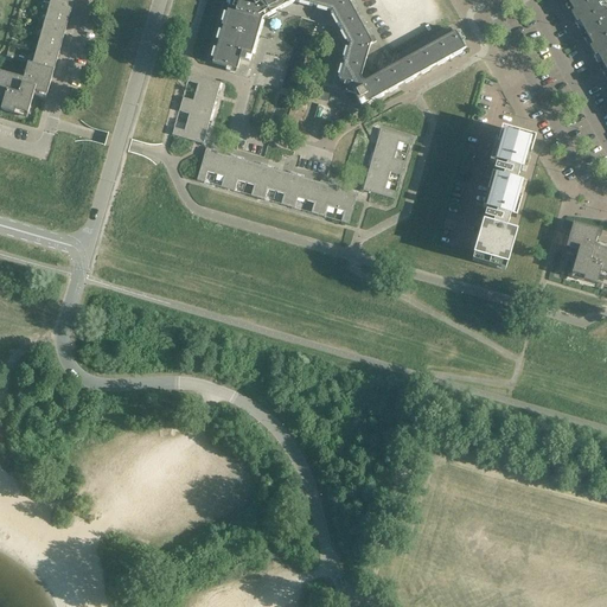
[(227,0),(227,5),(229,5),(227,14),(224,13),(222,23),(224,23),(222,32),(218,31),(216,40),(218,40),(216,50),(213,49),(211,58),(213,58),(212,63),(227,68),(225,71),(236,74),(240,59),(249,62),(253,51),(255,51),(259,43),(255,42),(257,34),(259,33),(261,33),(263,25),(261,24),(262,19),(267,17),(268,20),(276,16),(274,12),(282,7),(283,10),(292,6),(291,4),(295,1),(300,2),(299,5),(308,7),(308,5),(318,7),(317,10),(326,13),(326,10),(331,11),(333,16),(331,17),(336,25),(338,24),(343,32),(340,33),(345,42),(347,40),(350,44),(349,49),(345,49),(343,57),(345,58),(343,66),(340,66),(338,75),(340,76),(339,81),(344,82),(342,91),(355,95),(360,107),(371,101),(372,103),(376,101),(381,98),(379,96),(388,91),(389,94),(397,89),(396,88),(403,83),(406,85),(414,81),(411,78),(420,74),(421,76),(429,71),(428,69),(436,65),(438,68),(446,63),(445,61),(452,56),(454,58),(462,53),(460,51),(467,48),(464,42),(465,40),(460,30),(457,32),(455,32),(365,82),(362,81),(360,77),(370,45),(376,42),(372,36),(369,38),(349,2),(353,0),(352,0),(227,0)]
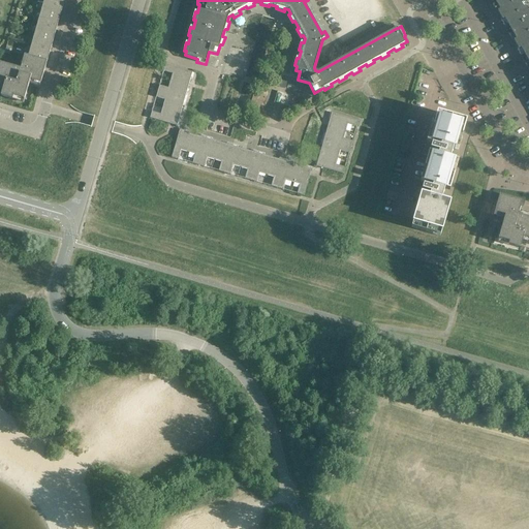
[(528,0),(495,0),(498,4),(495,6),(505,26),(508,24),(514,33),(510,34),(517,45),(522,56),(525,54),(528,60),(528,62),(526,64),(528,68),(528,0)]
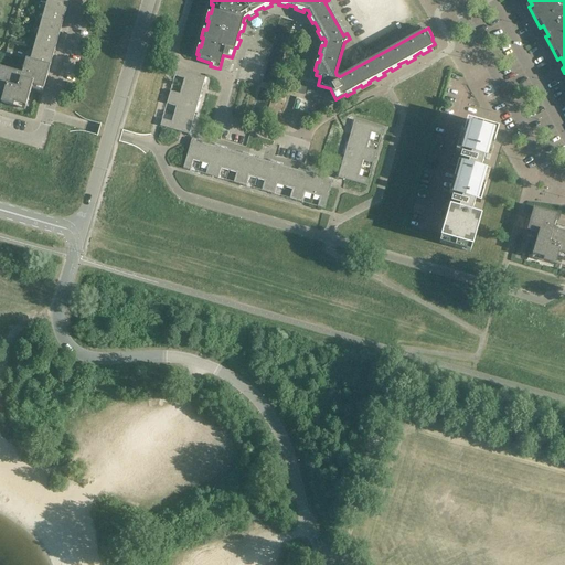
[(66,8),(46,2),(43,14),(62,19),(64,14),(65,16),(66,8)]
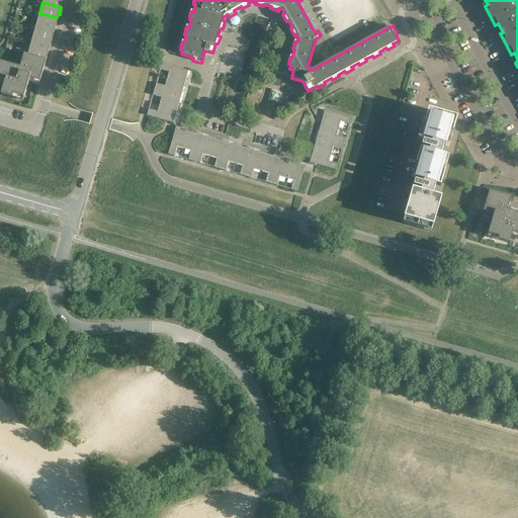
[(57,17),(39,13),(36,23),(55,28),(57,22),(56,22),(57,17)]
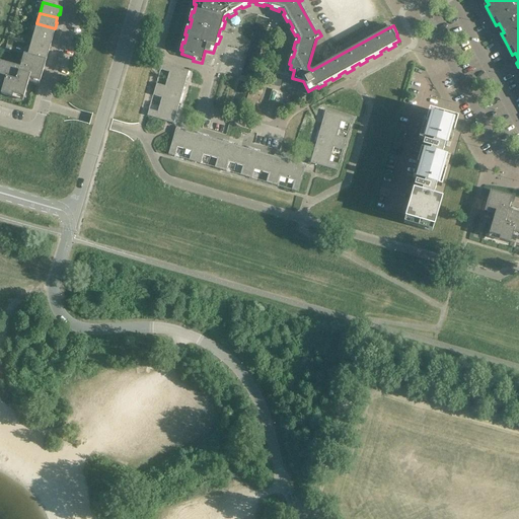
[(55,28),(36,23),(33,33),(51,39),(53,34),(54,34),(55,28)]
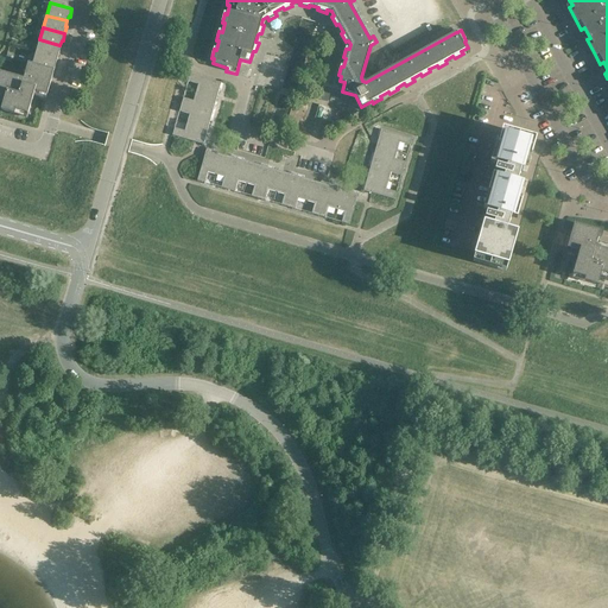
[(59,45),(39,39),(36,52),(57,58),(59,51),(58,50),(59,45)]
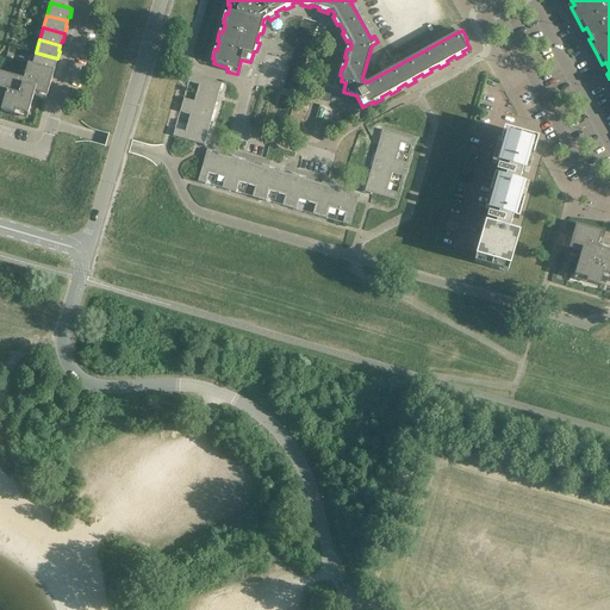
[(57,58),(36,53),(32,64),(29,63),(24,79),(0,72),(0,95),(5,98),(1,111),(14,114),(16,112),(29,116),(33,97),(43,99),(44,94),(47,95),(55,70),(54,69),(55,66),(56,66),(57,58)]
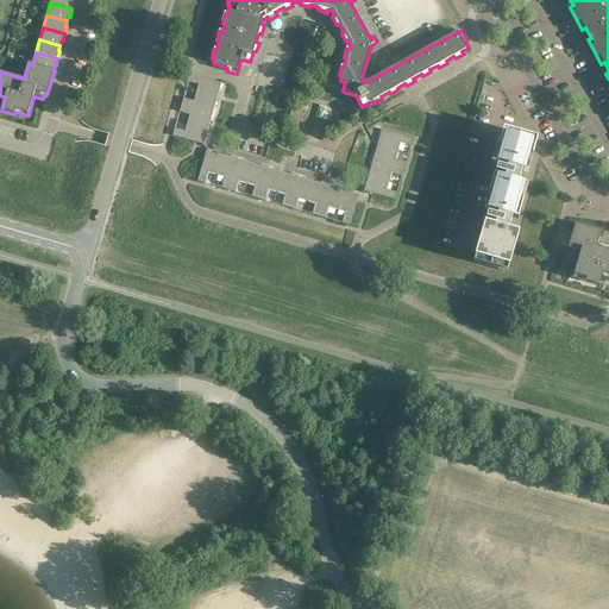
[(221,83),(190,75),(188,82),(199,85),(196,93),(217,99),(221,83)]
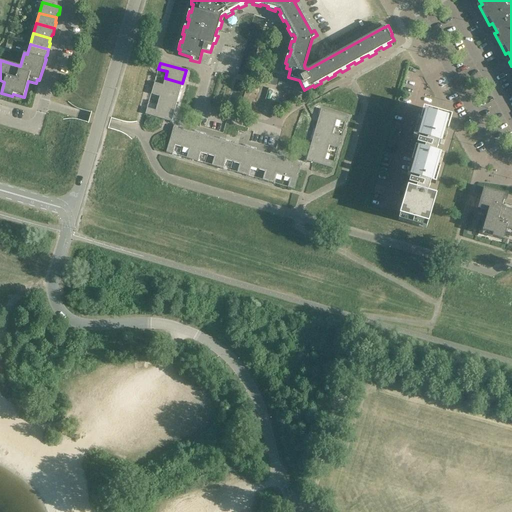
[(182,83),(165,78),(163,85),(154,83),(152,89),(178,96),(182,83)]
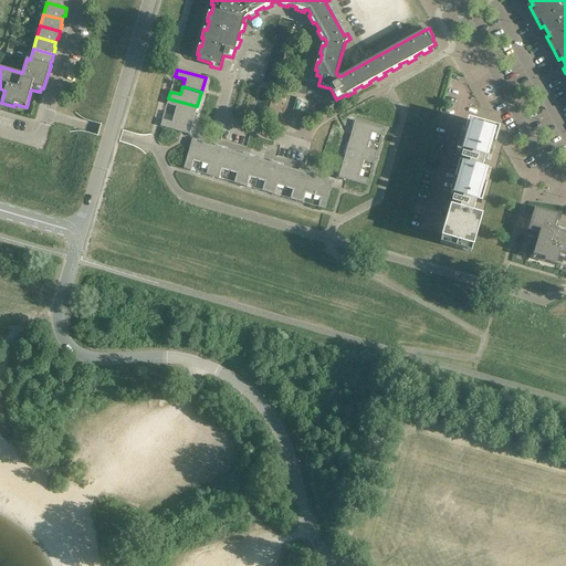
[(197,106),(168,98),(167,104),(176,107),(174,115),(194,121),(197,106)]
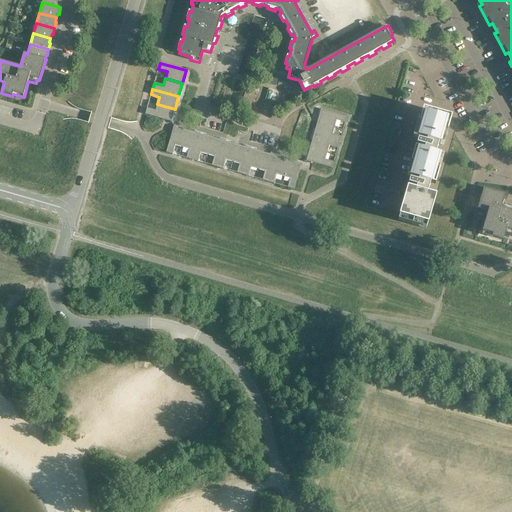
[(427,224),(429,219),(437,190),(430,188),(433,178),(437,179),(445,150),(437,148),(440,138),(445,140),(453,111),(425,103),(416,131),(419,132),(408,171),(412,172),(400,210),(401,211),(399,216),(427,224)]
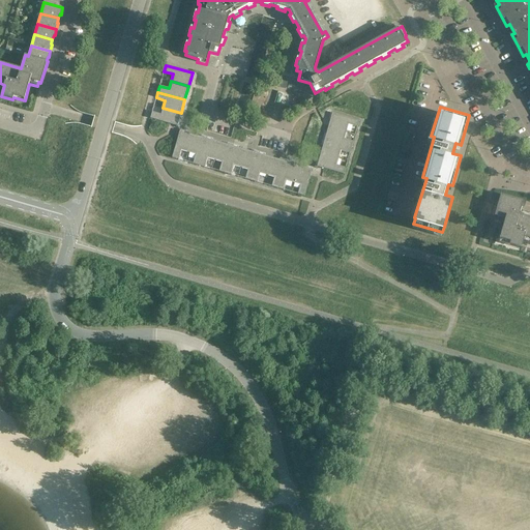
[(181,113),(163,108),(160,115),(152,112),(150,118),(177,126),(181,113)]
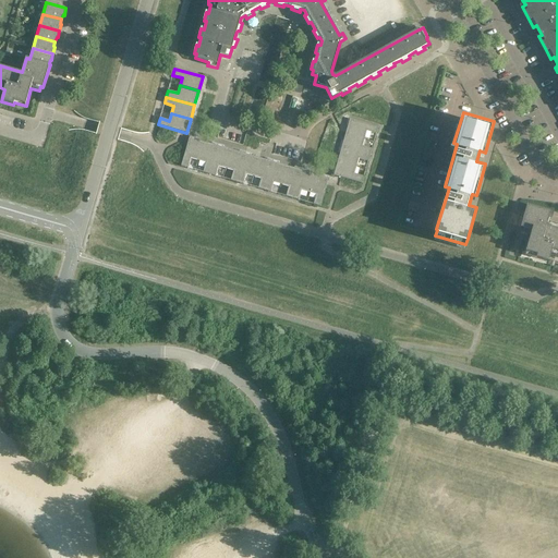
[(378,126),(350,119),(346,133),(364,138),(366,131),(376,134),(378,126)]
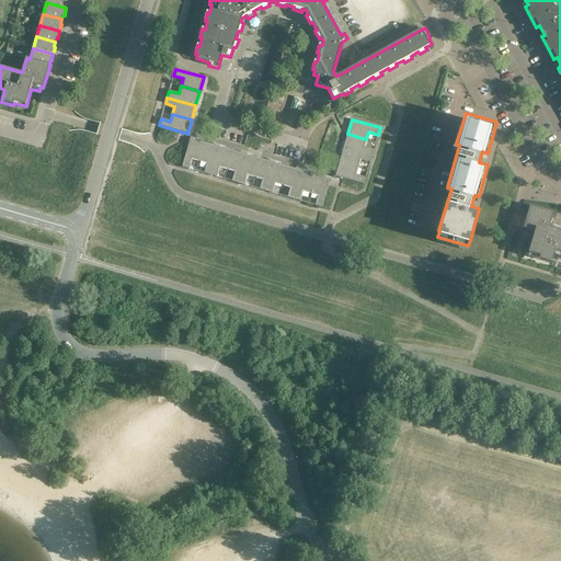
[(366,139),(347,134),(343,148),(371,156),(374,150),(364,147),(366,139)]
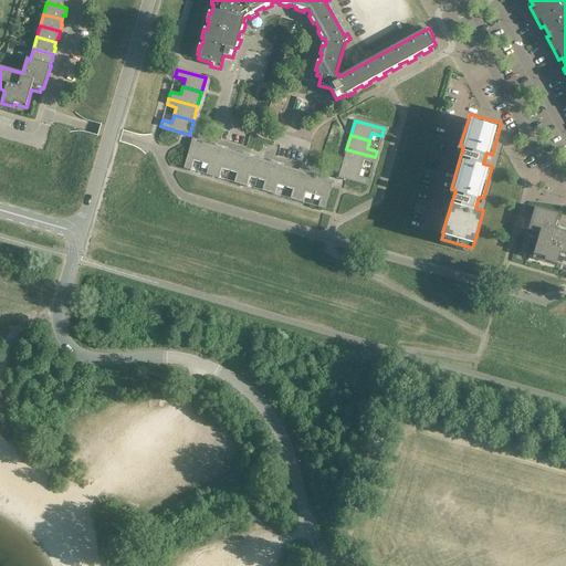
[(207,144),(191,139),(184,168),(190,170),(194,161),(201,164),(207,144)]
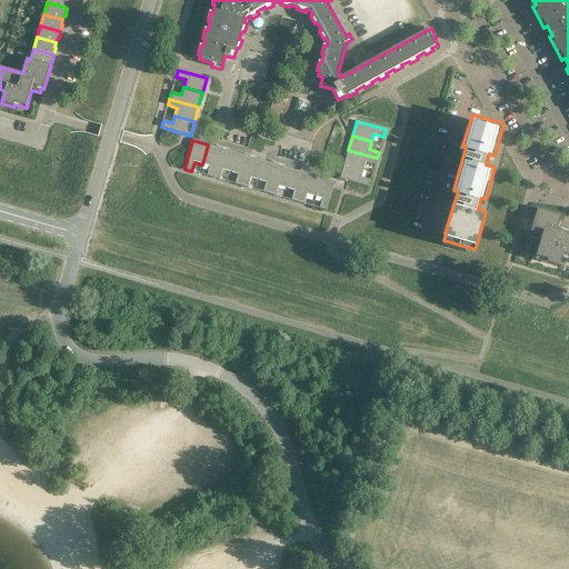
[(221,149),(208,145),(202,165),(209,167),(207,176),(213,178),(221,149)]
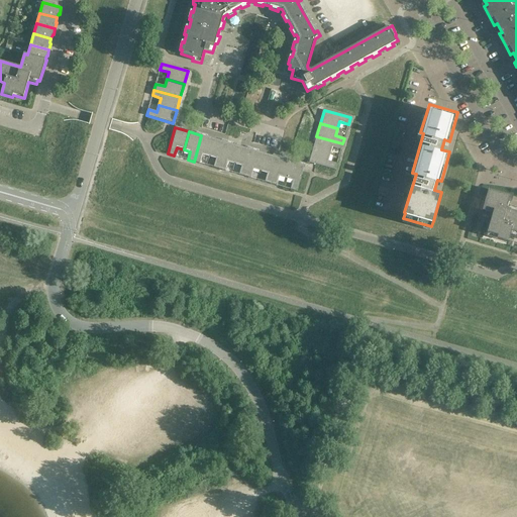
[(214,139),(201,135),(194,162),(199,164),(202,154),(209,157),(214,139)]
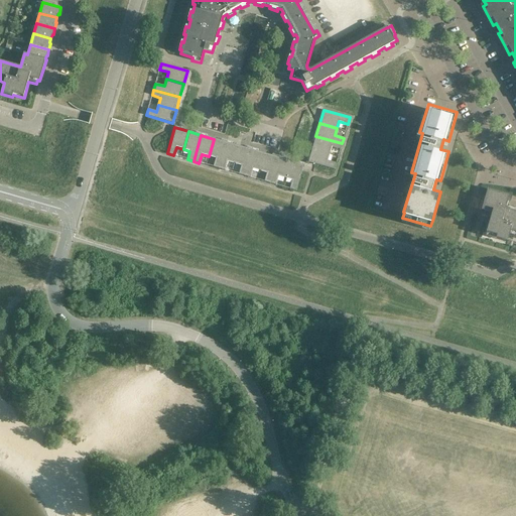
[(342,143),(315,136),(312,149),(330,154),(332,147),(341,149),(342,143)]
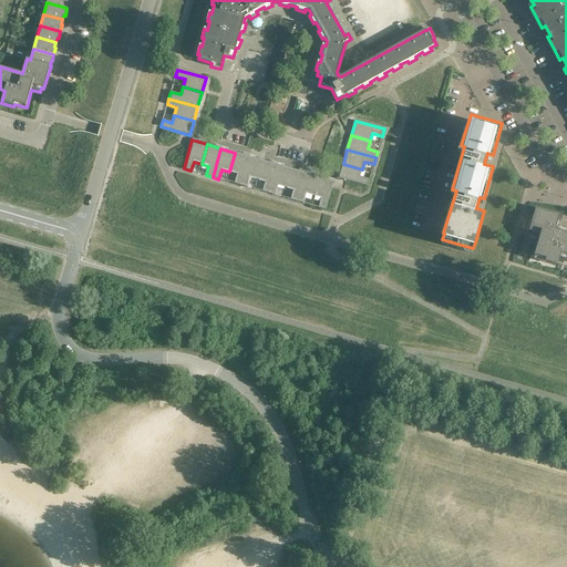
[(249,156),(235,153),(229,172),(237,174),(234,184),(240,185),(249,156)]
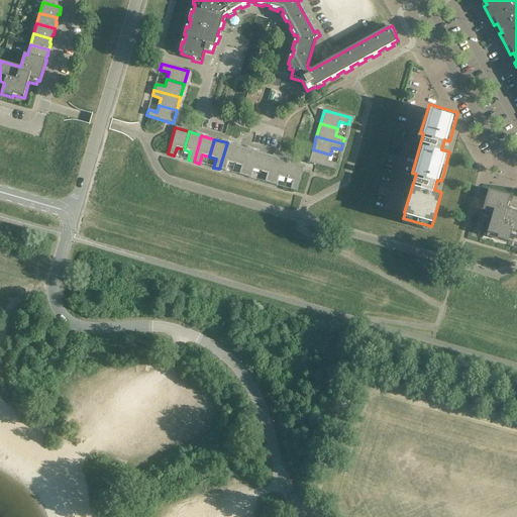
[(239,146),(227,142),(219,169),(225,171),(227,162),(234,164),(239,146)]
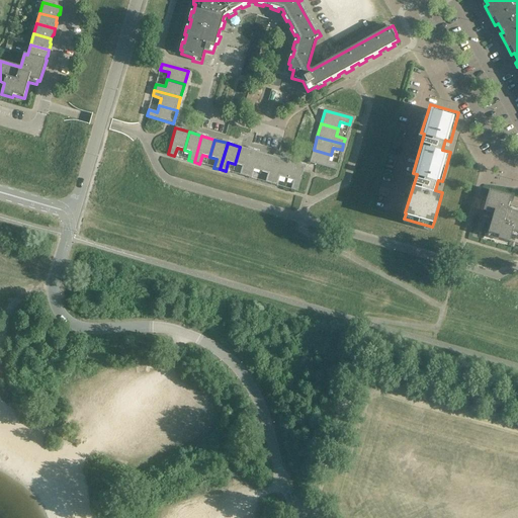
[(253,151),(240,147),(235,164),(242,166),(240,175),(245,177),(253,151)]
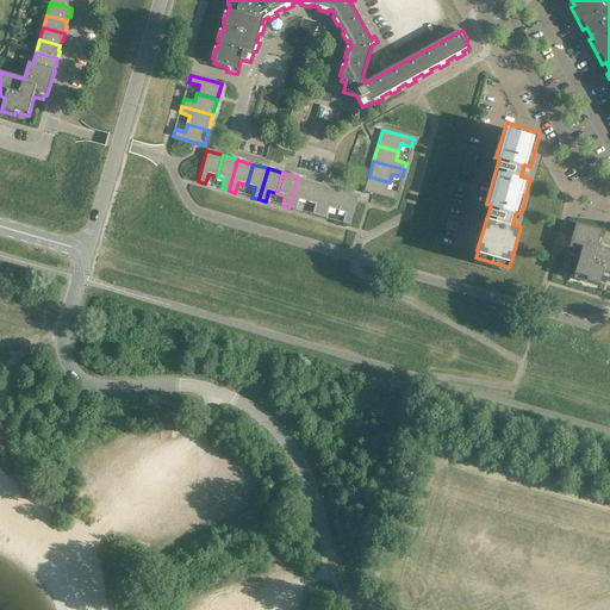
[(390,182),(369,176),(365,192),(396,200),(398,193),(387,191),(390,182)]
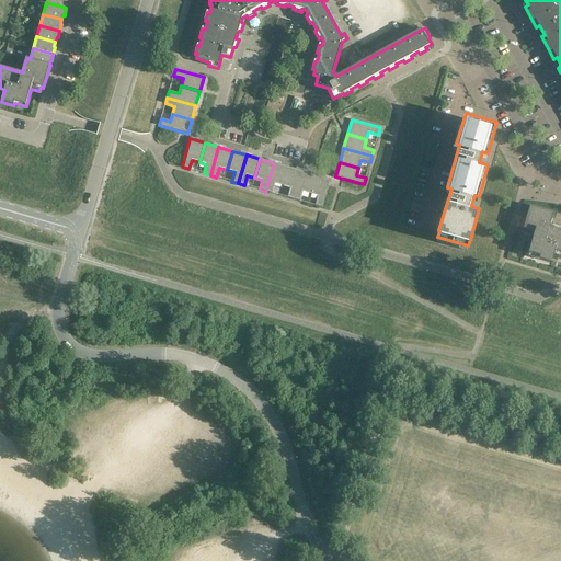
[(288,167),(274,163),(265,192),(272,193),(275,184),(283,186),(288,167)]
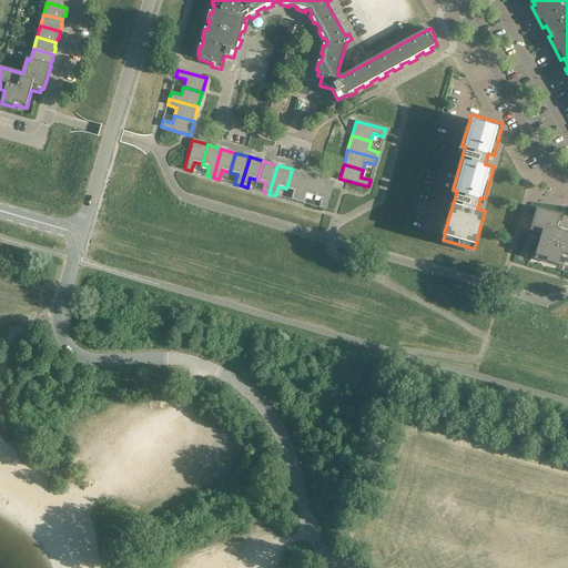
[(305,173),(292,169),(286,189),(294,191),(291,200),(297,202),(305,173)]
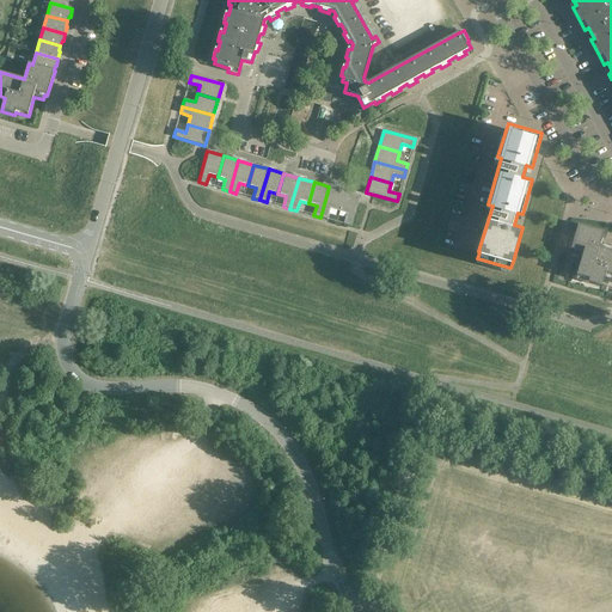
[(344,191),(329,187),(320,218),(328,220),(330,209),(338,212),(344,191)]
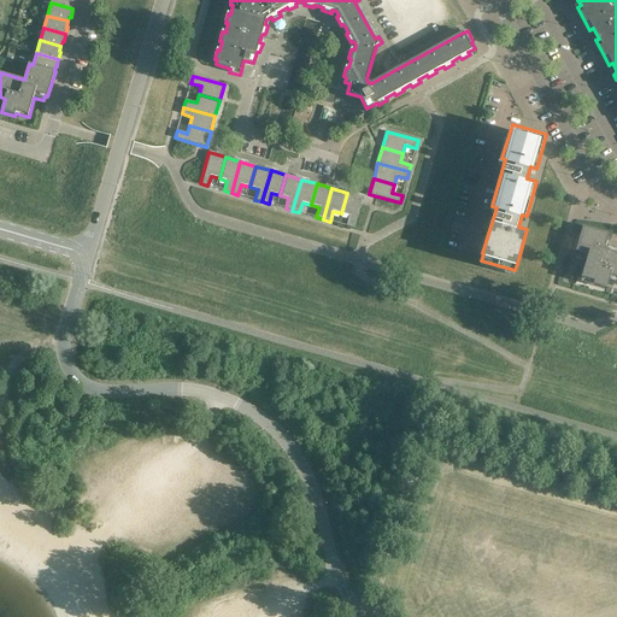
[(363,197),(347,193),(341,213),(350,216),(346,227),(354,228),(363,197)]
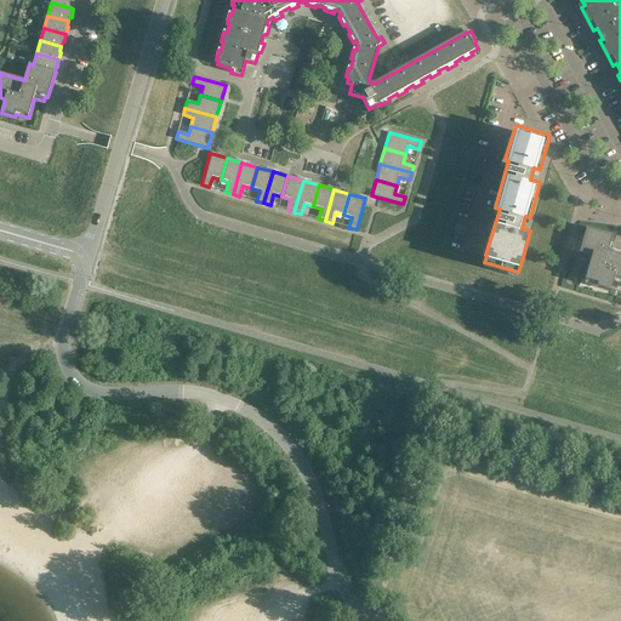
[(586,227),(586,228),(577,257),(591,261),(585,280),(597,284),(597,288),(610,291),(614,278),(620,279),(620,255),(608,251),(613,235),(608,234),(586,227)]
